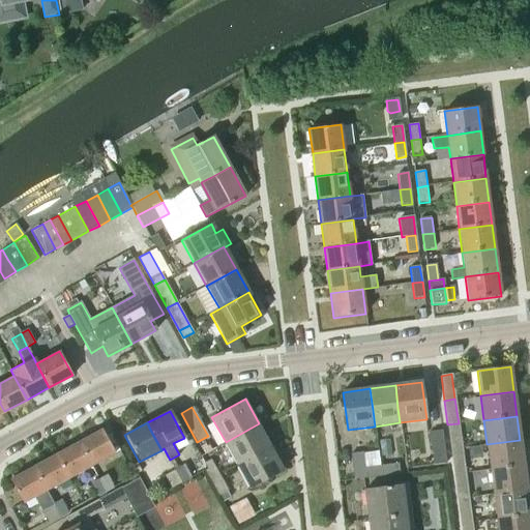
[(259,423),(226,442),(237,465),(270,446),(259,423)]
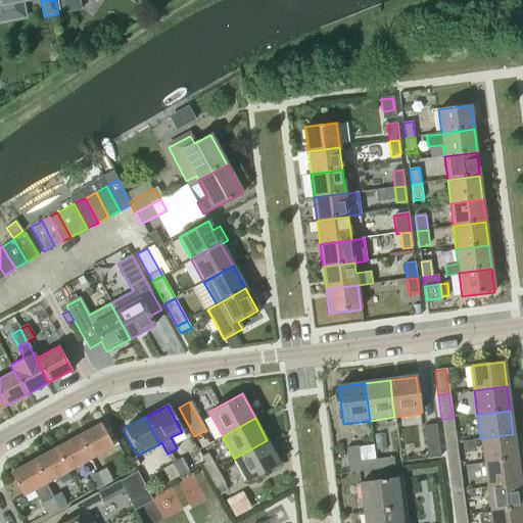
[(441,419),(445,443),(456,442),(453,418),(441,419)]
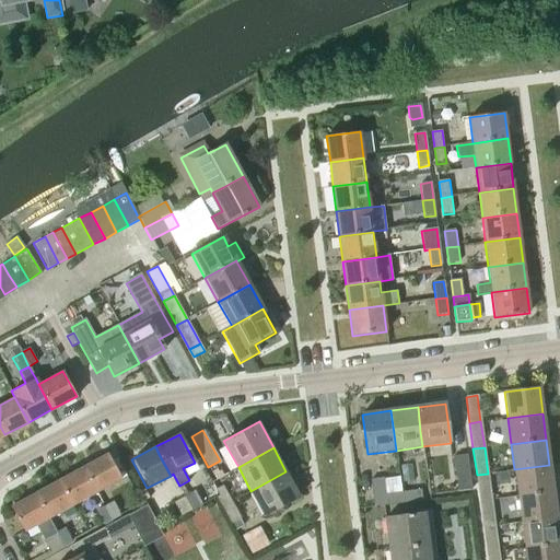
[(457,491),(471,489),(466,454),(452,455),(457,491)]
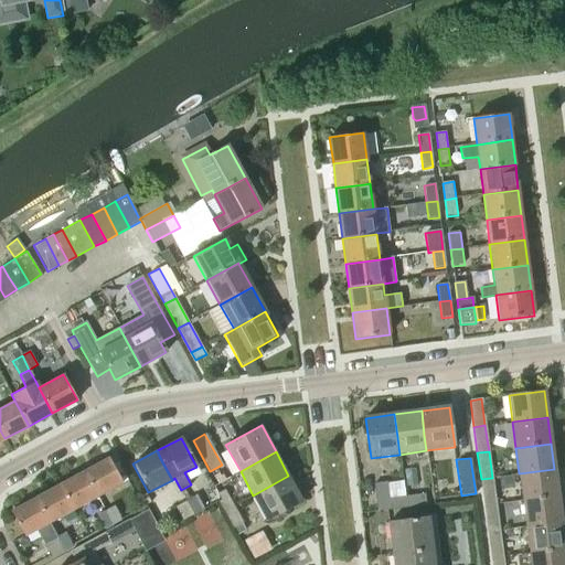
[(92,487),(96,496),(120,483),(108,459),(84,472),(92,487)]
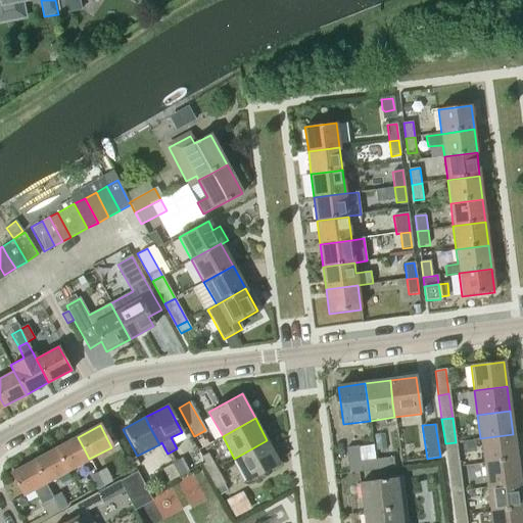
[(480,438),(483,463),(516,459),(513,434),(480,438)]
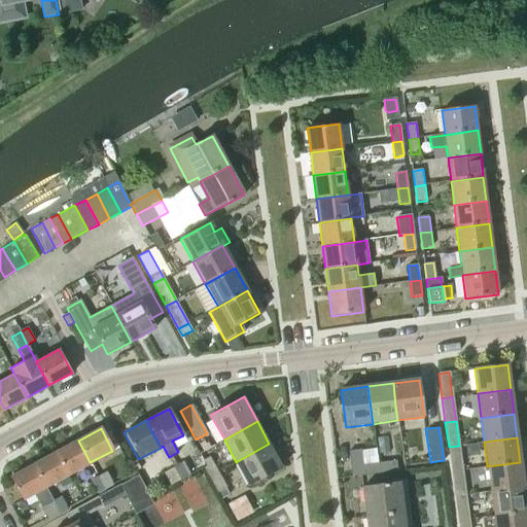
[(85,454),(78,441),(56,452),(67,475),(90,462),(85,454)]
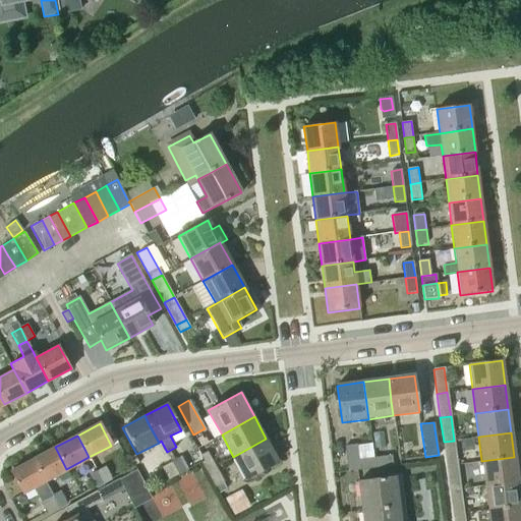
[(266,439),(233,457),(245,478),(278,461),(266,439)]
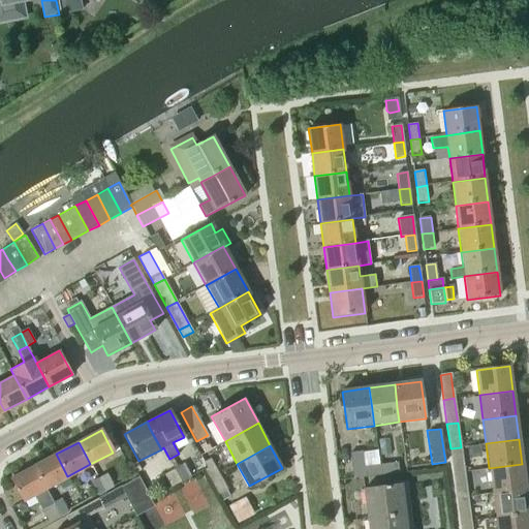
[(450,448),(454,472),(464,471),(461,447),(450,448)]
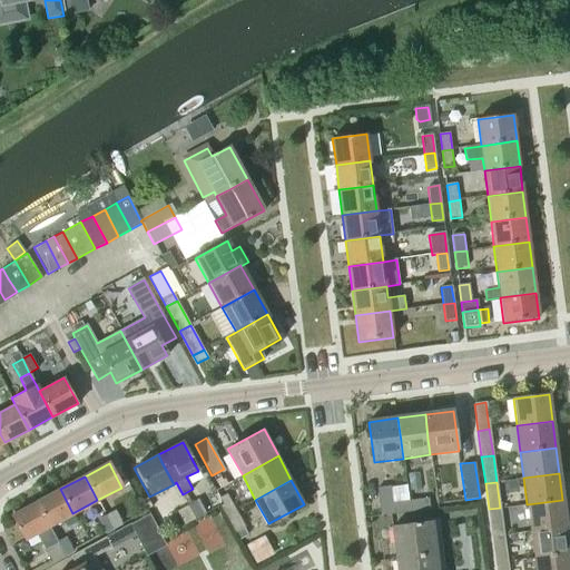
[(411,513),(409,502),(392,504),(390,488),(377,489),(382,517),(411,513)]
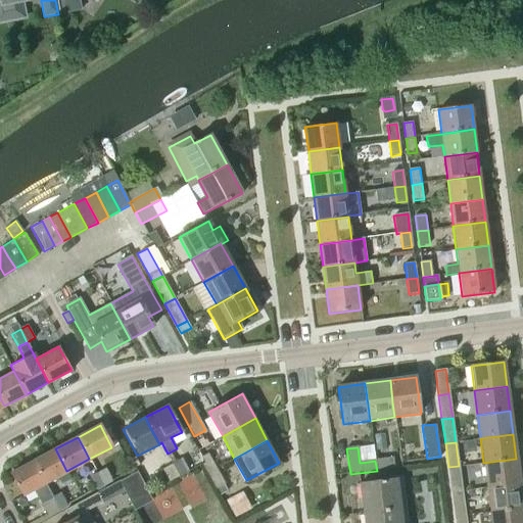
[(41,477),(44,483),(53,478),(66,471),(55,448),(33,461),(41,477)]
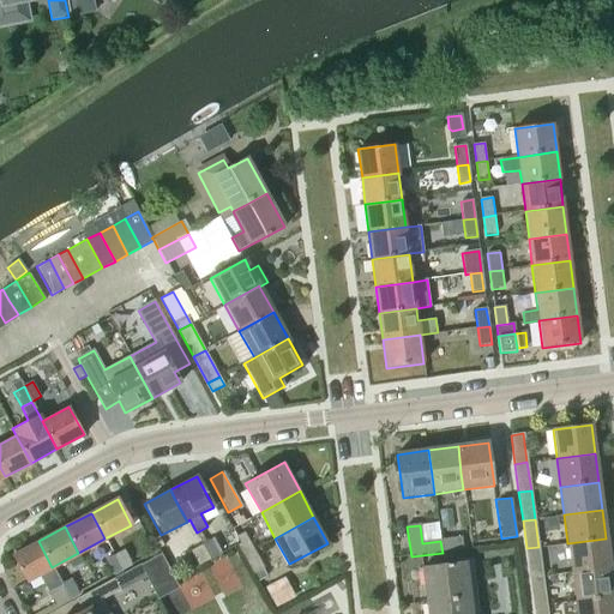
[(235,539),(244,555),(254,549),(246,533),(235,539)]
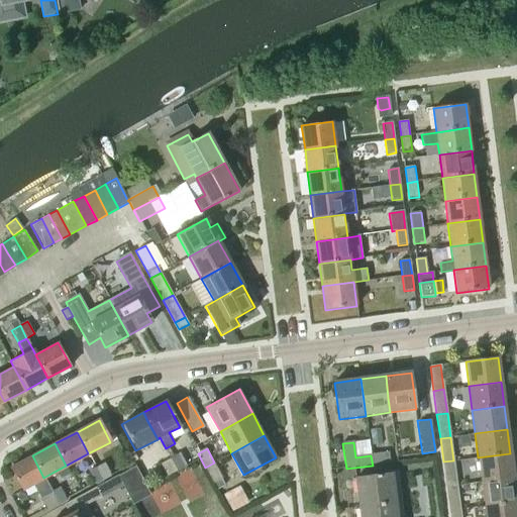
[(168,458),(175,472),(187,464),(180,452),(168,458)]
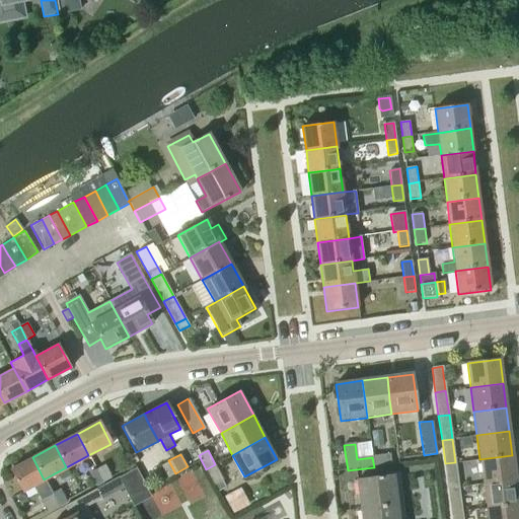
[(372,457),(374,467),(392,465),(390,455),(372,457)]
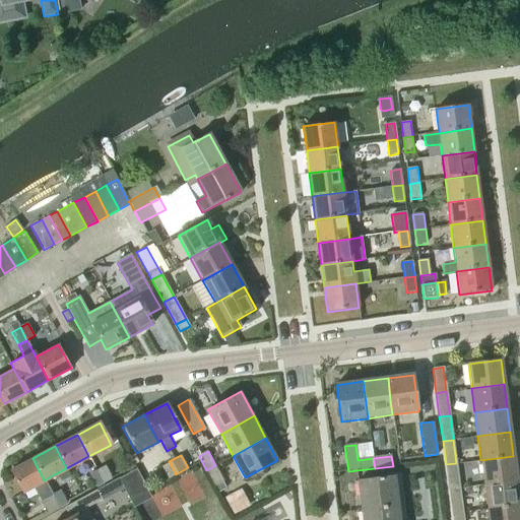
[(480,460),(483,484),(516,480),(513,456),(480,460)]
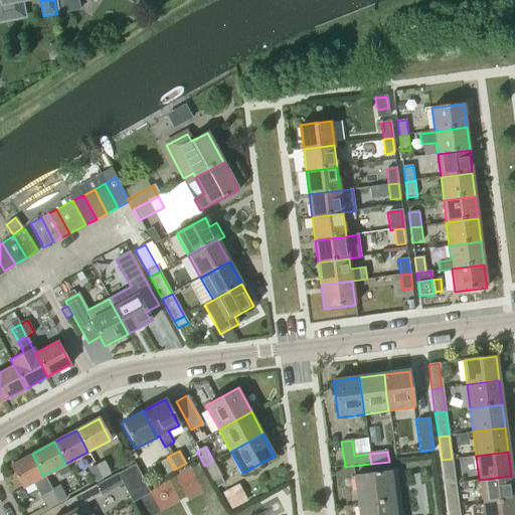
[(40,470),(32,454),(10,466),(21,487),(33,481),(47,508),(57,502),(51,490),(51,489),(43,476),(40,470)]
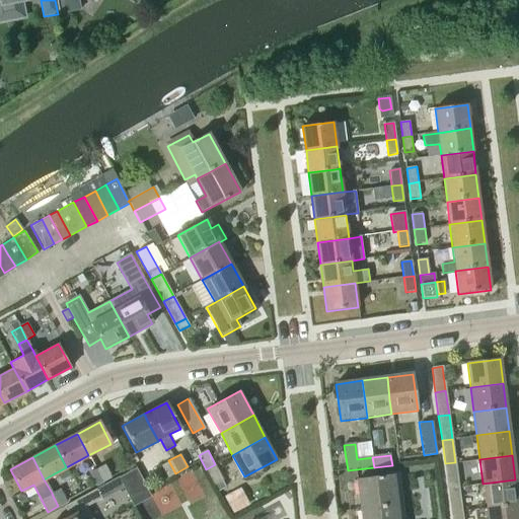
[(175,473),(168,460),(161,465),(167,477),(175,473)]
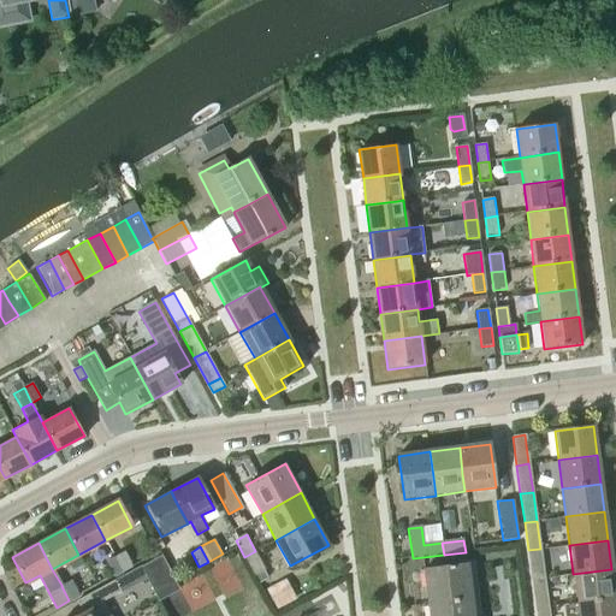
[(528,550),(532,579),(544,578),(540,549),(528,550)]
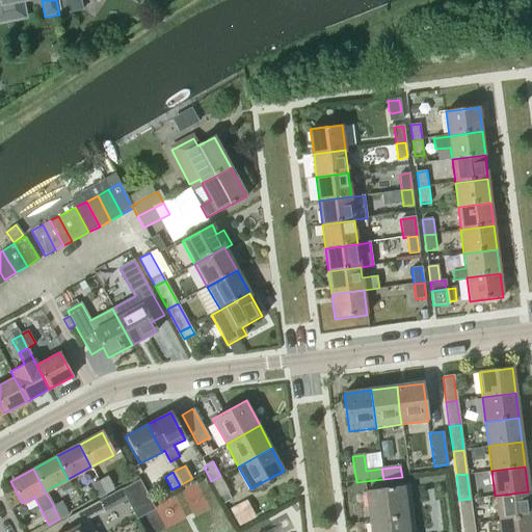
[(230,493),(220,476),(211,481),(220,498),(230,493)]
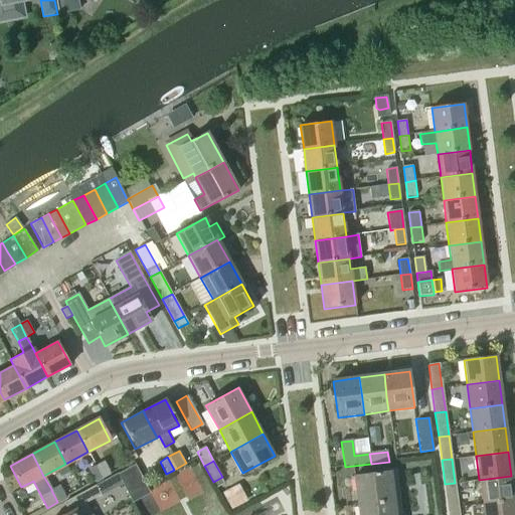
[(96,466),(101,477),(109,473),(103,462),(96,466)]
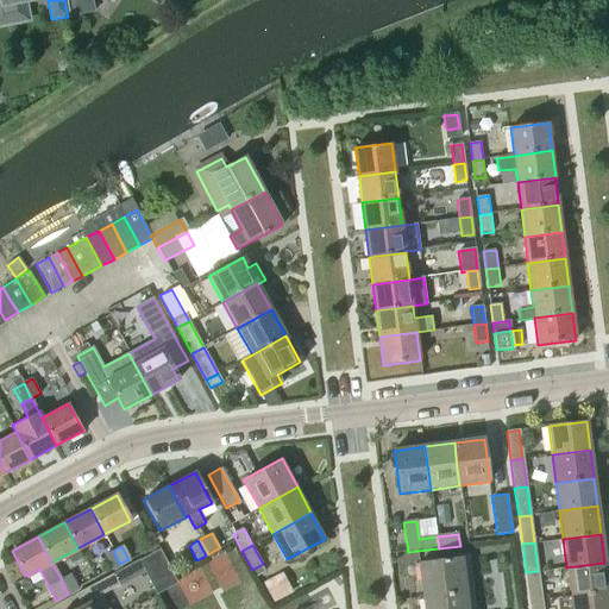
[(159,548),(152,553),(139,560),(157,594),(177,583),(174,575),(159,548)]
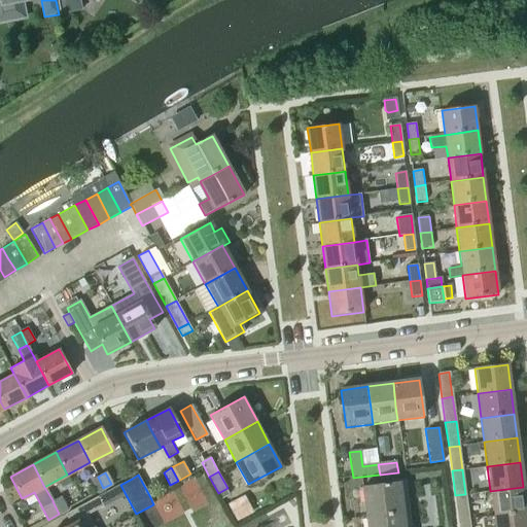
[(103,488),(98,477),(90,482),(95,492),(103,488)]
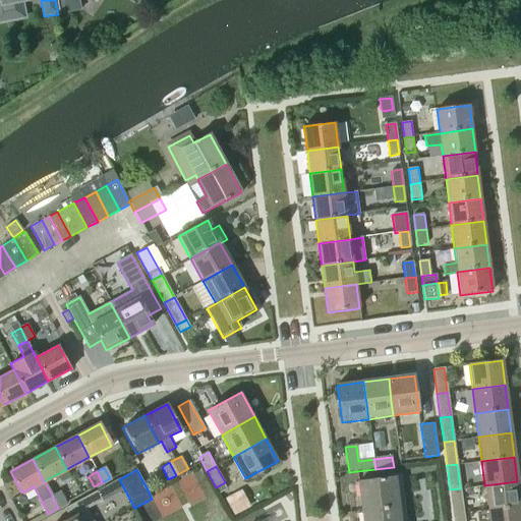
[(395,478),(358,483),(360,498),(362,512),(399,507),(397,493),(395,478)]
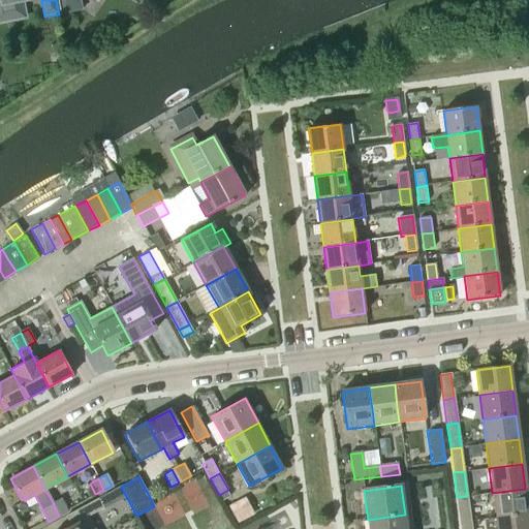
[(492,493),(495,517),(528,512),(525,489),(492,493)]
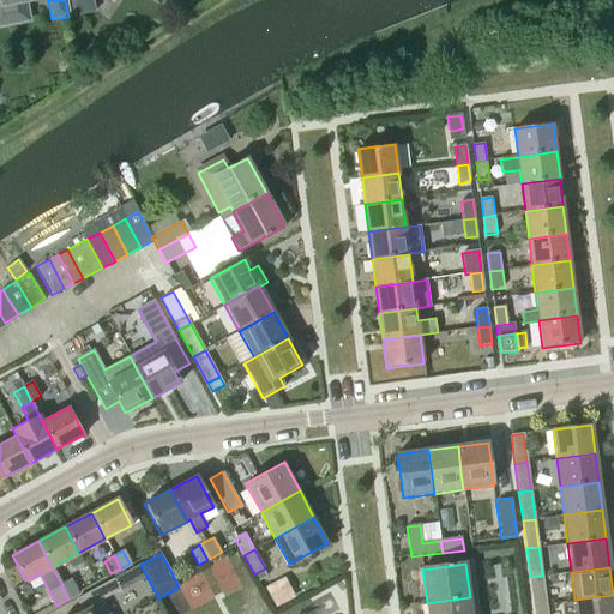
[(530,577),(534,606),(546,603),(542,576),(530,577)]
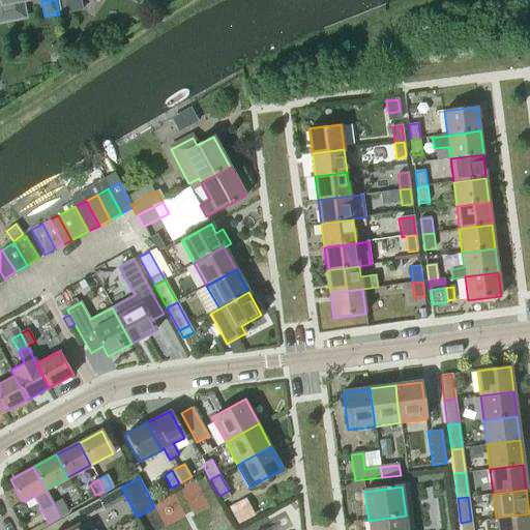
[(53,503),(53,504),(59,517),(68,512),(61,499),(53,503)]
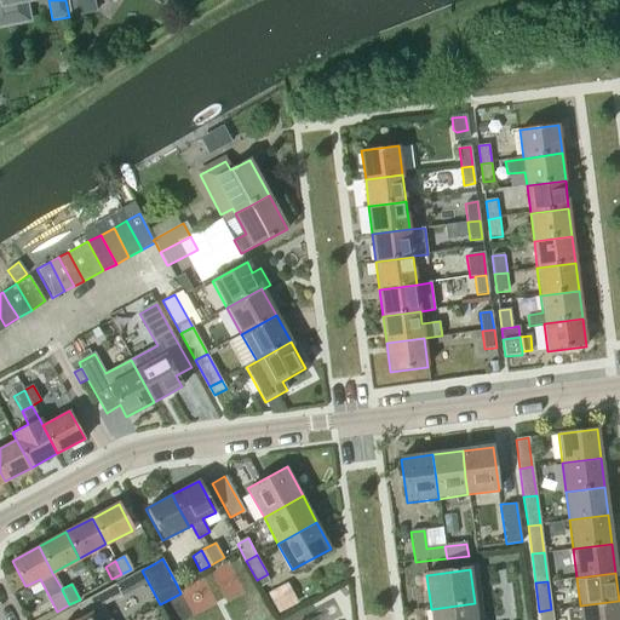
[(80,616),(73,619),(112,619),(103,604),(120,596),(114,584),(84,601),(74,606),(80,616)]
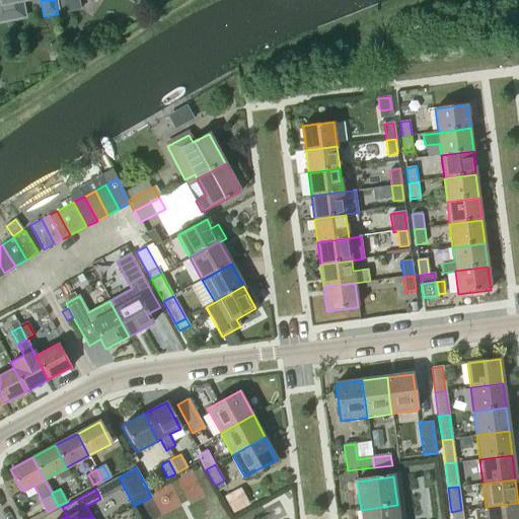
[(486,507),(488,518),(518,518),(518,508),(518,503),(486,507)]
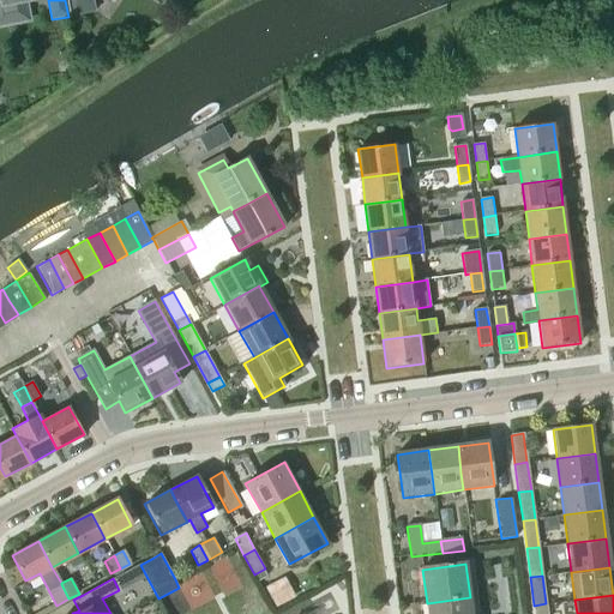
[(470,597),(427,603),(428,613),(471,613),(470,597)]
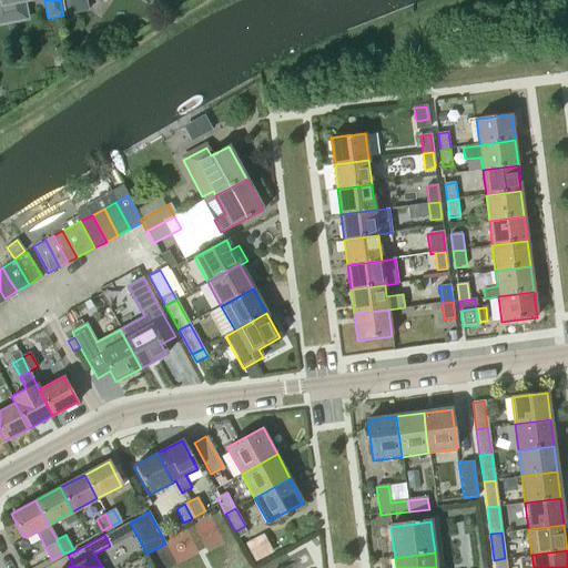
[(494,560),(495,567),(506,567),(505,558),(494,560)]
